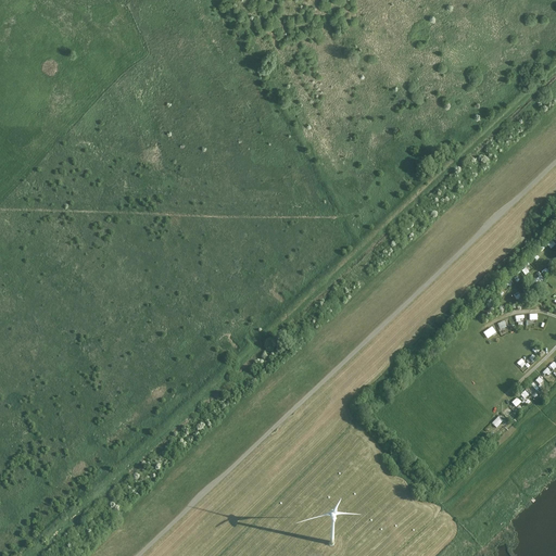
[(555,243),(551,238),(545,243),(552,249),(555,244),(555,243)]
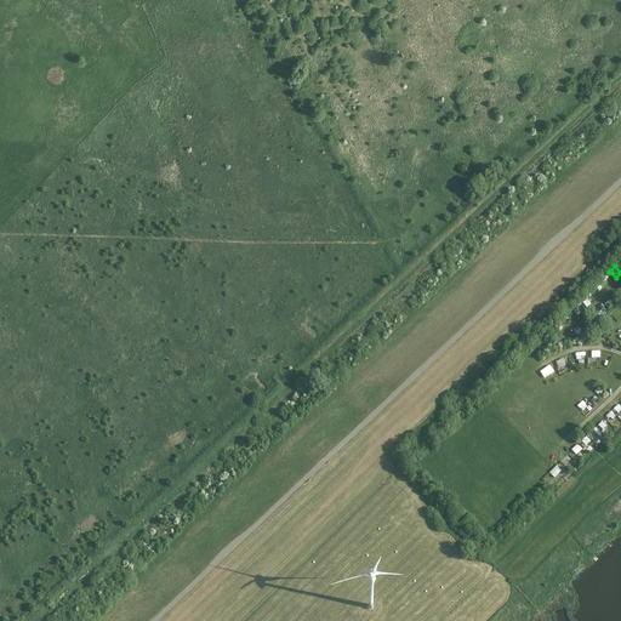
[(604,315),(609,311),(603,305),(598,308),(600,311),(597,313),(599,317),(603,314),(604,315)]
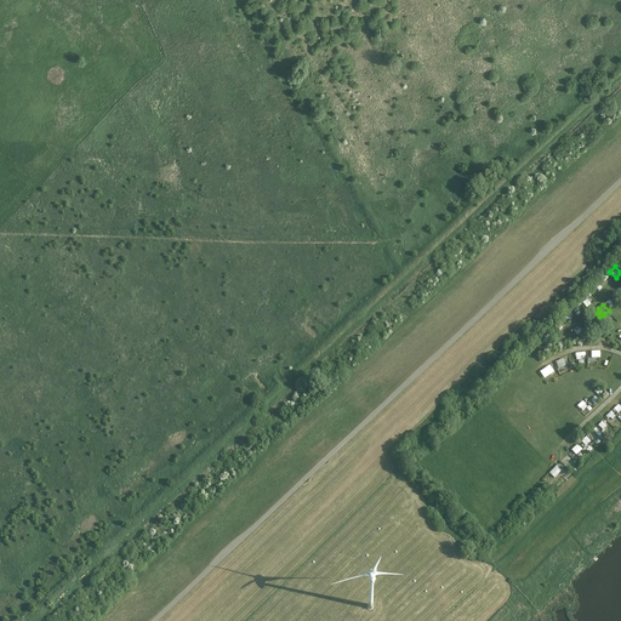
[(557,336),(553,331),(545,337),(550,342),(557,336)]
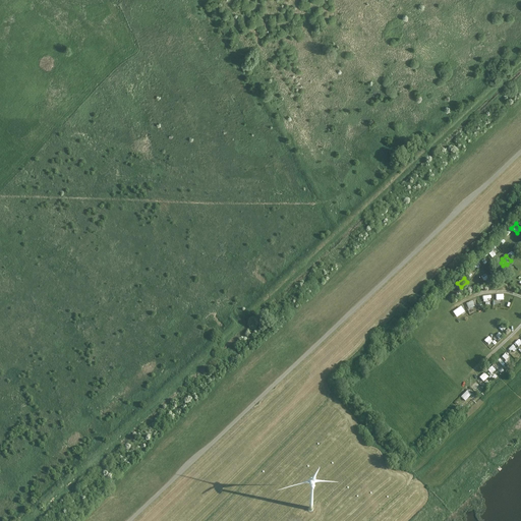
[(483,301),(485,301),(485,305),(491,304),(491,295),(483,296),(483,301)]
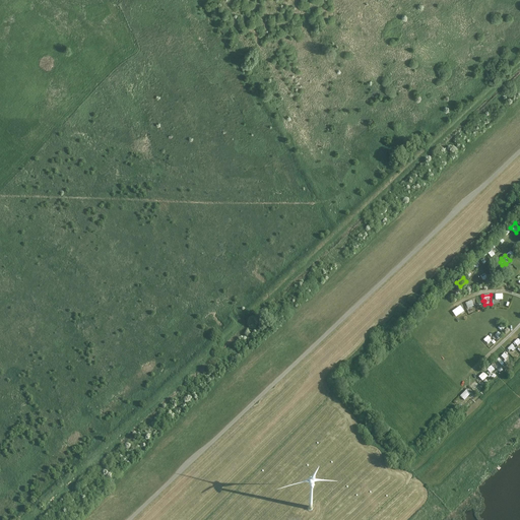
[(466,302),(467,309),(474,307),(473,301),(466,302)]
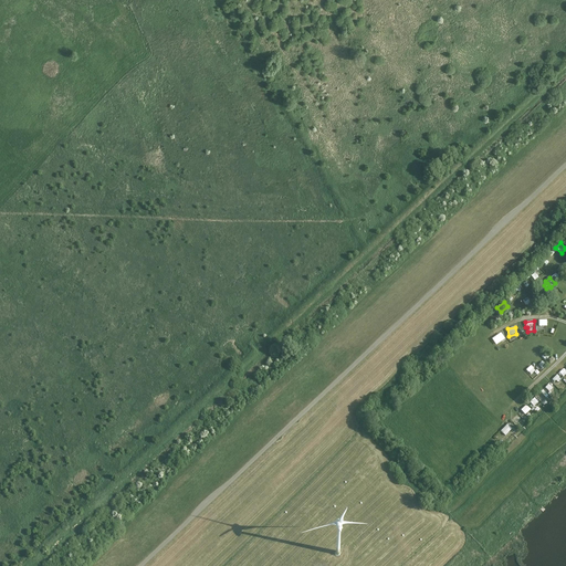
[(537,376),(542,371),(537,366),(532,370),(537,376)]
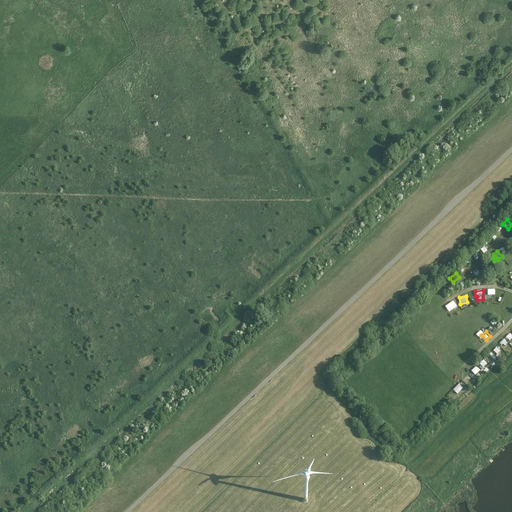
[(504,347),(509,343),(505,339),(500,344),(504,347)]
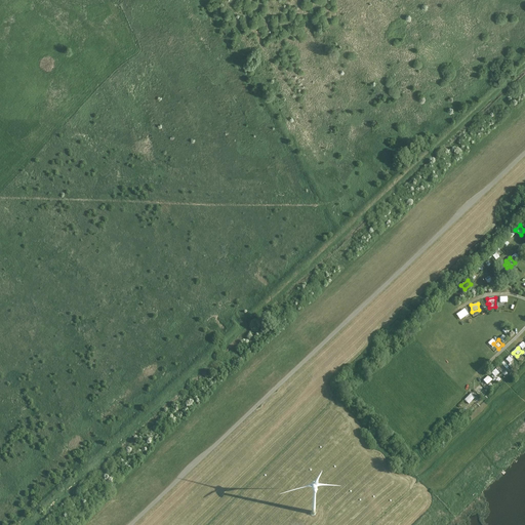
[(513,365),(511,363),(515,358),(510,354),(499,368),(502,370),(507,366),(511,369),(513,365)]
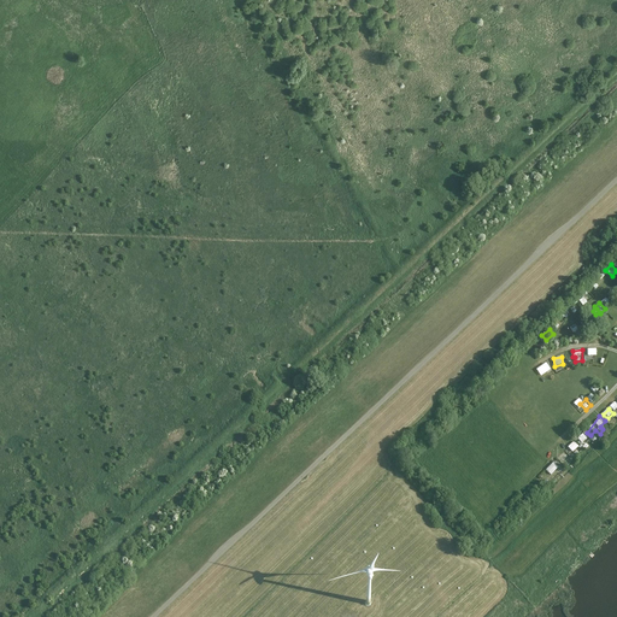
[(579,439),(583,444),(588,439),(583,434),(579,439)]
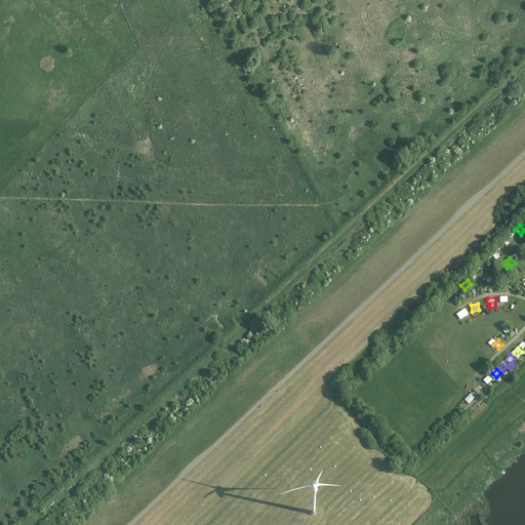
[(488,385),(493,379),(489,375),(484,380),(488,385)]
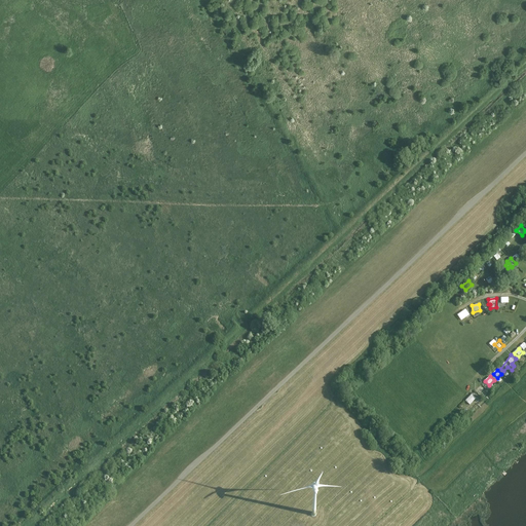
[(471,405),(477,399),(473,395),(465,401),(471,405)]
